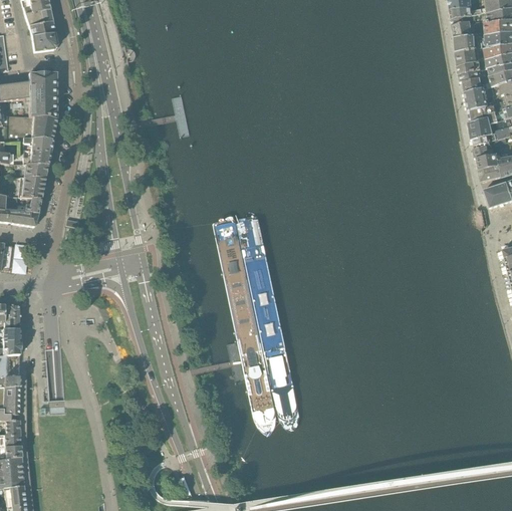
[(26,13),(33,12),(51,10),(48,0),(23,0),(25,7),(26,13)]
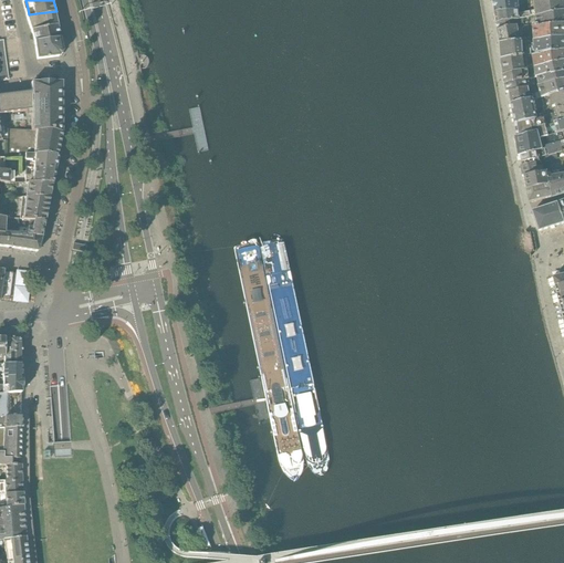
[(497,10),(522,9),(521,3),(528,2),(528,0),(494,0),(497,10)]
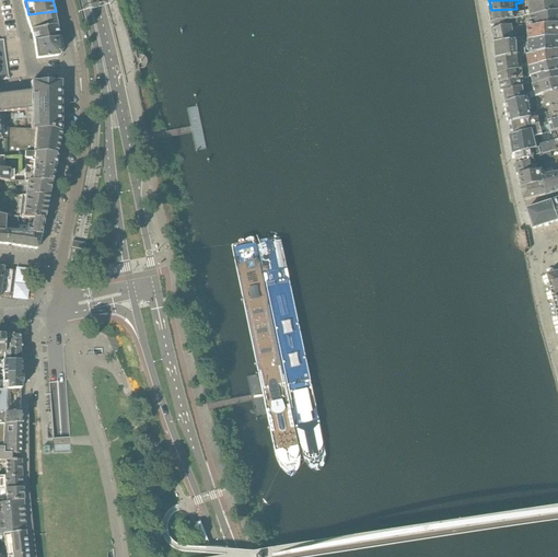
[(532,14),(557,8),(557,0),(530,0),(531,9),(516,11),(514,18),(532,14)]
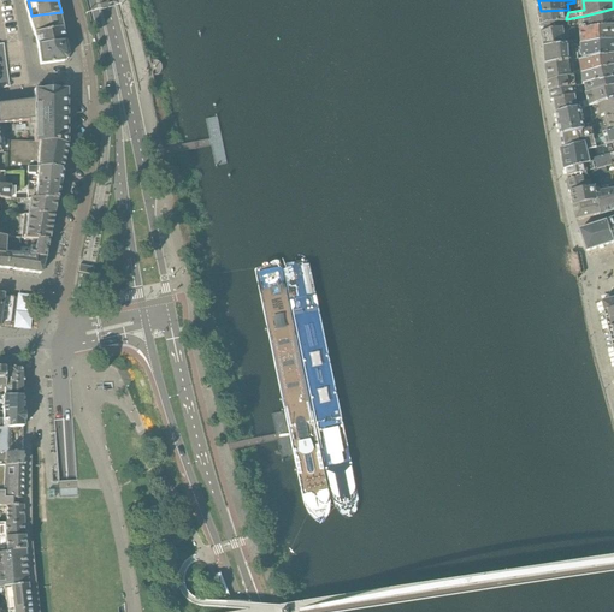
[(585,24),(613,23),(613,9),(585,16),(585,24)]
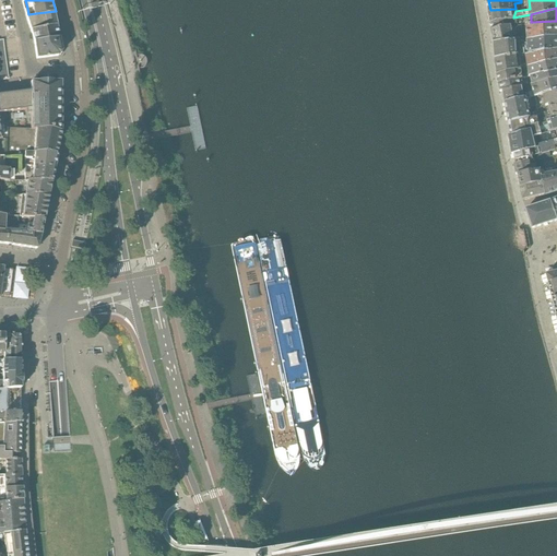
[(512,18),(513,18),(516,11),(516,9),(490,10),(493,22),(512,18)]
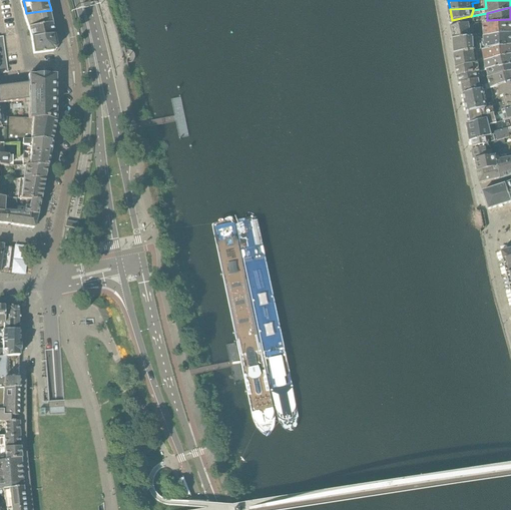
[(51,10),(33,12),(26,13),(30,25),(36,24),(53,21),(51,10)]
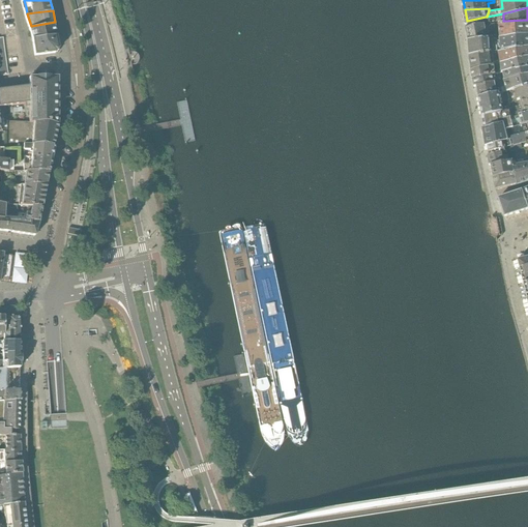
[(467,21),(468,25),(482,22),(487,22),(486,17),(467,21)]
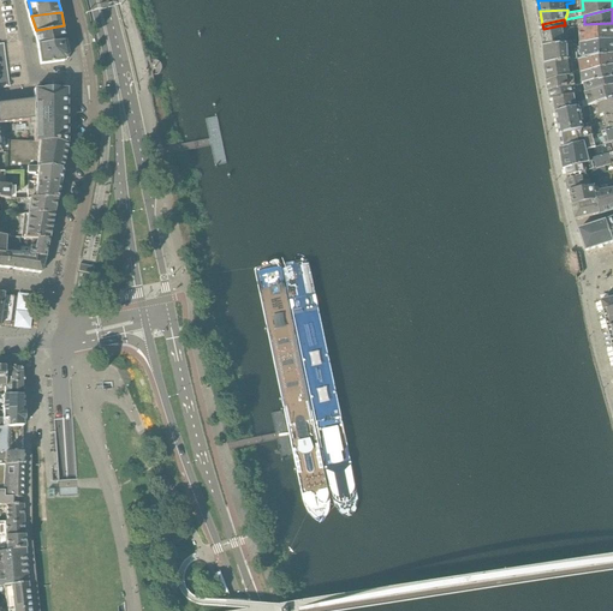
[(582,40),(612,37),(612,23),(584,24),(581,24),(582,40)]
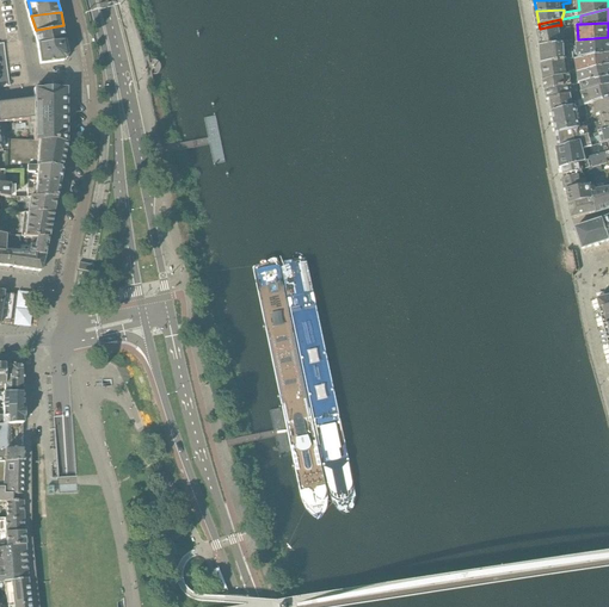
[(63,25),(43,29),(36,30),(40,43),(47,42),(67,39),(63,25)]
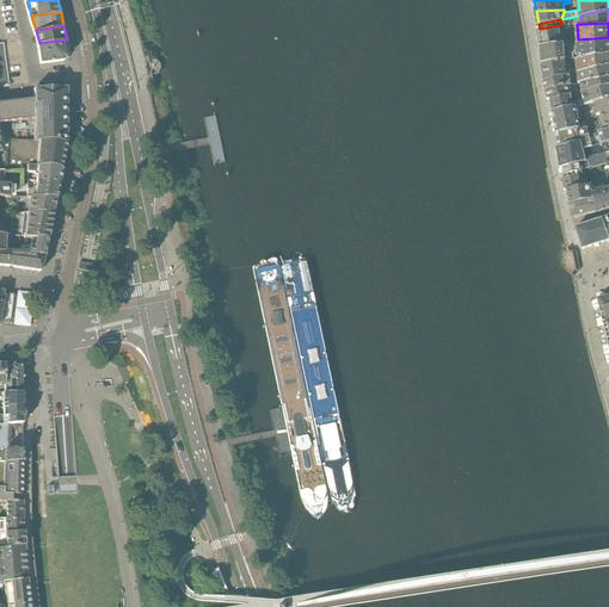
[(542,43),(564,42),(561,25),(557,25),(540,29),(542,43)]
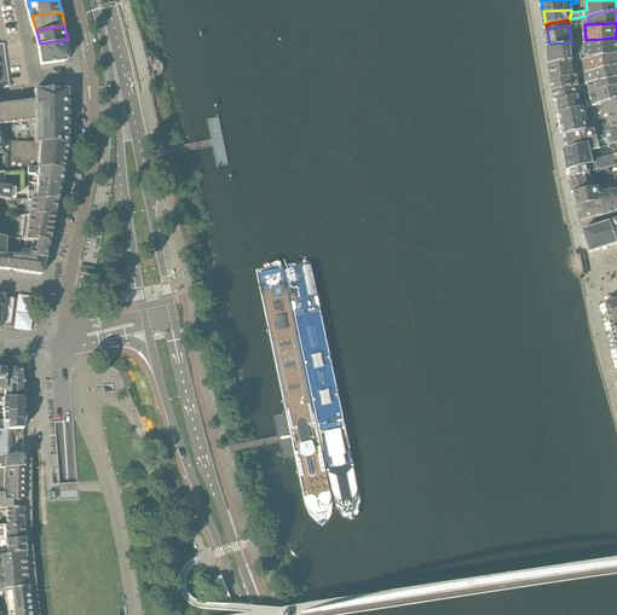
[(587,58),(616,52),(616,38),(586,40),(587,58)]
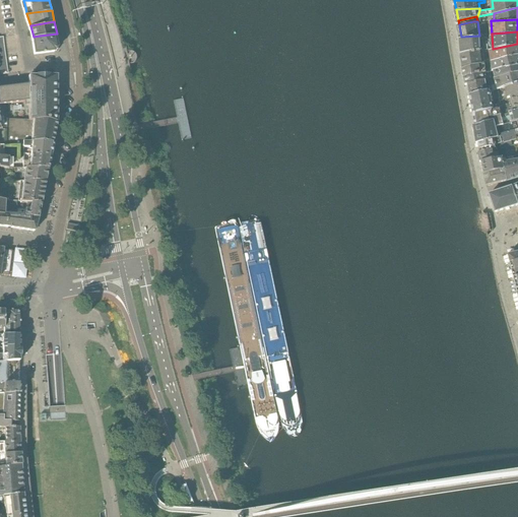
[(57,34),(40,36),(34,37),(36,52),(44,51),(56,50),(59,45),(57,34)]
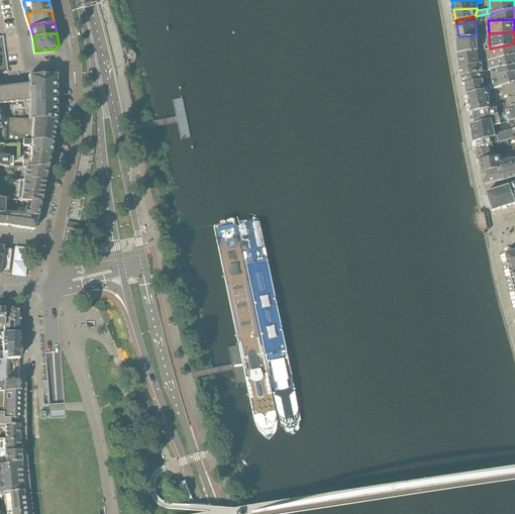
[(0,72),(10,71),(8,53),(5,34),(0,34),(0,72)]
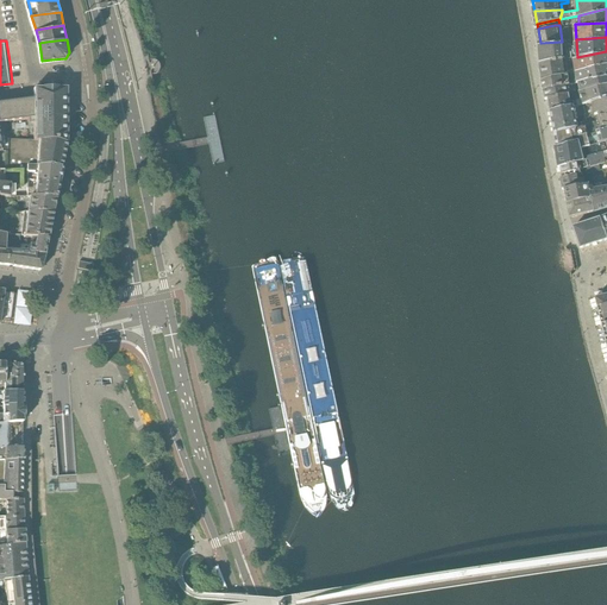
[(540,63),(568,58),(567,42),(562,42),(540,43),(539,43),(540,63)]
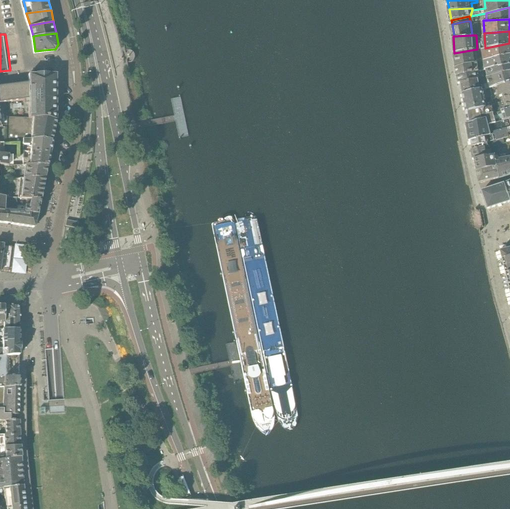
[(485,59),(509,53),(509,43),(485,48),(483,48),(485,59)]
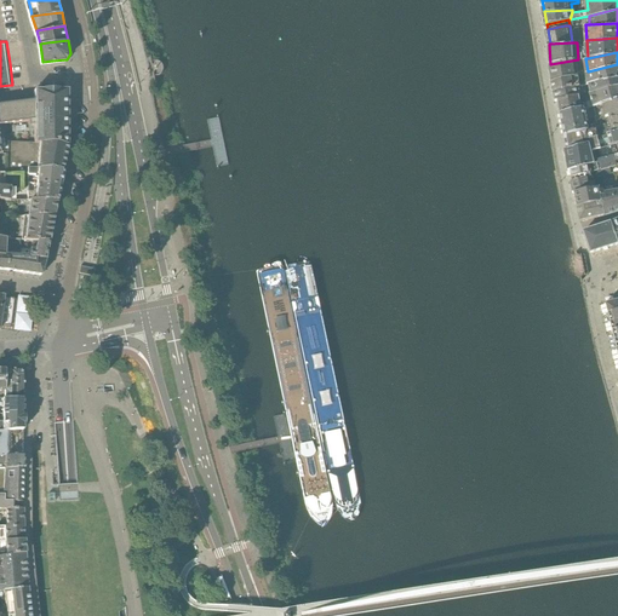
[(553,79),(581,73),(578,59),(550,64),(553,79)]
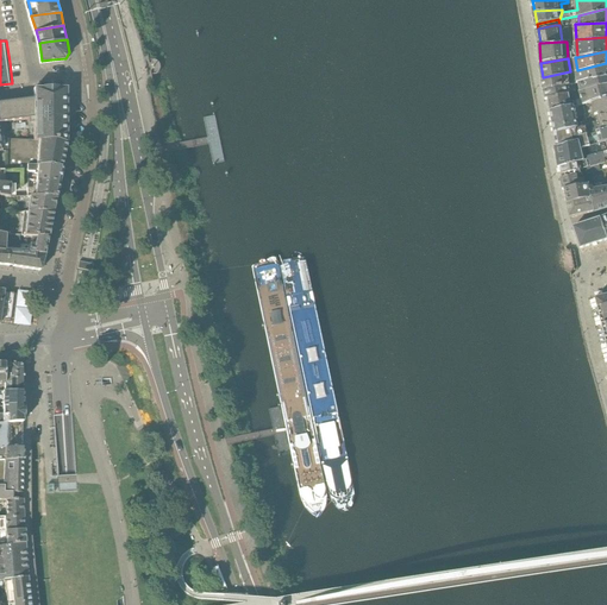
[(580,81),(606,74),(606,63),(577,70),(579,81),(580,81)]
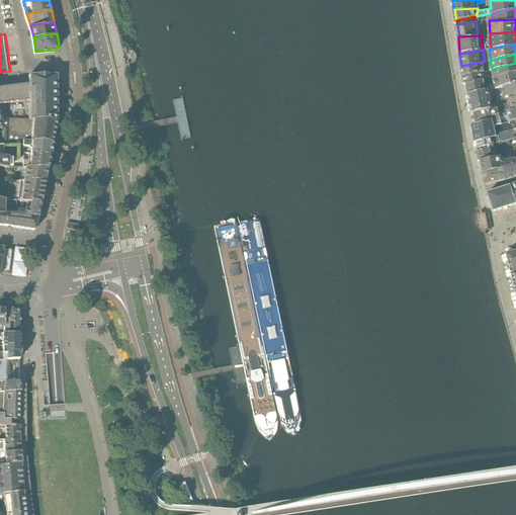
[(463,75),(485,70),(486,70),(485,61),(461,66),(463,75)]
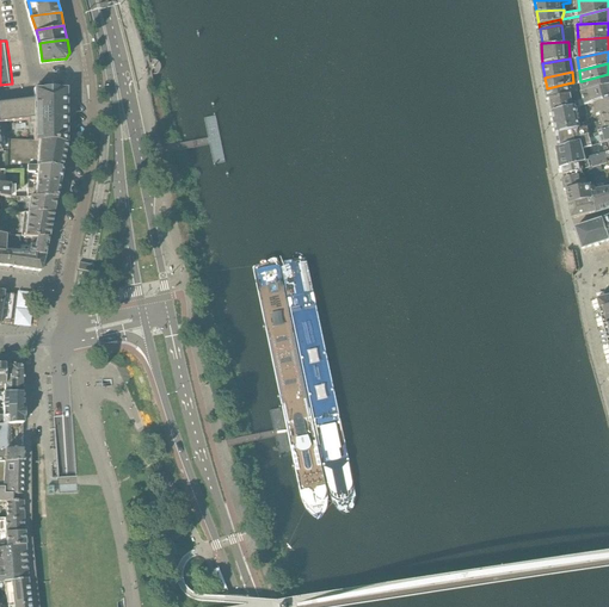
[(608,74),(582,81),(584,90),(608,84),(608,74)]
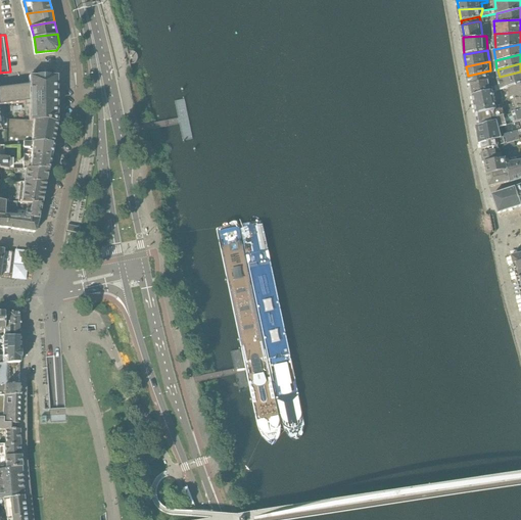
[(472,83),(490,79),(491,78),(489,71),(468,76),(470,84),(472,83)]
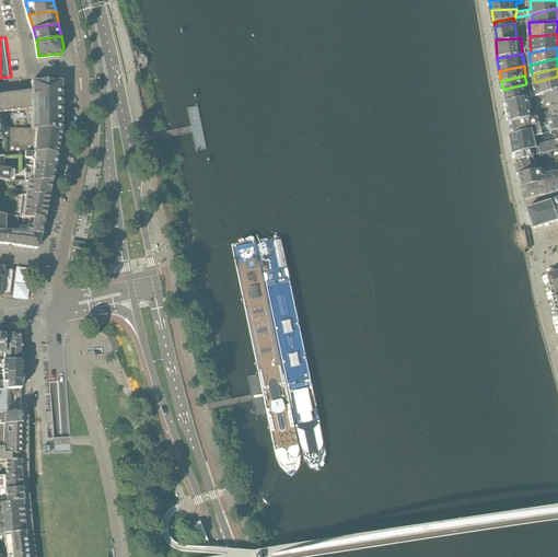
[(538,94),(557,89),(557,77),(535,82),(534,82),(537,94),(538,94)]
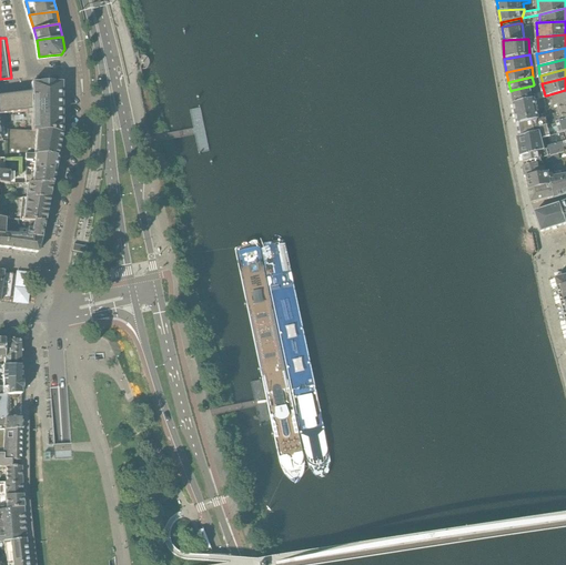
[(64,131),(63,93),(63,80),(48,80),(32,81),(33,90),(30,90),(0,93),(0,110),(0,112),(32,108),(33,108),(33,128),(53,129),(64,131)]
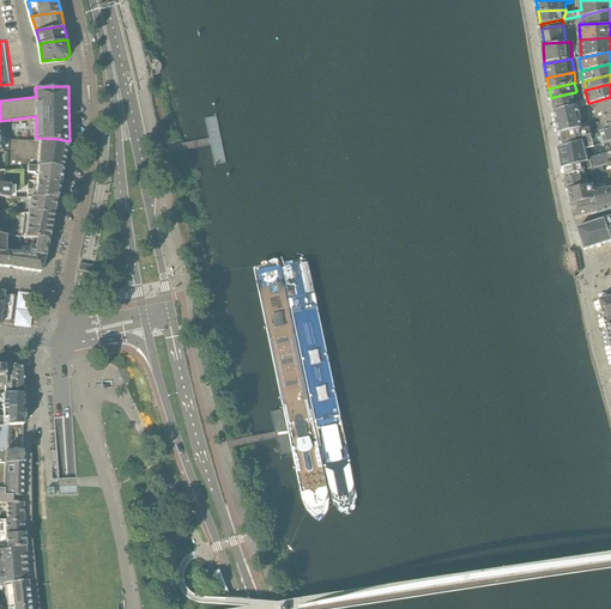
[(556,109),(578,104),(575,92),(554,97),(556,109)]
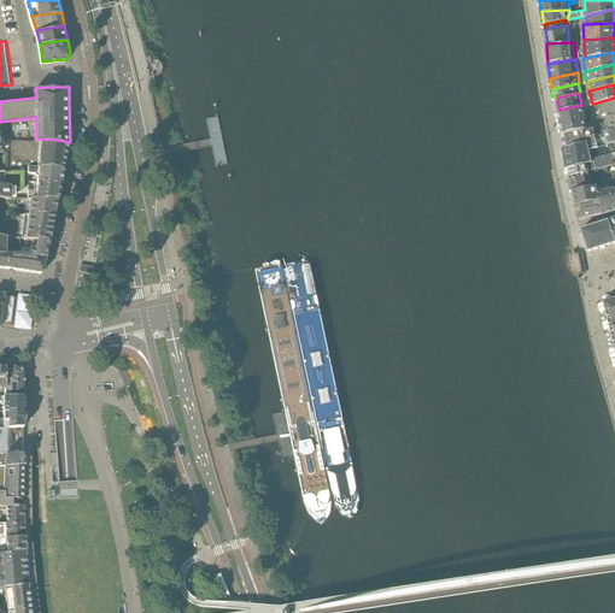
[(597,134),(614,129),(614,98),(593,104),(596,113),(595,113),(596,119),(596,121),(597,134)]
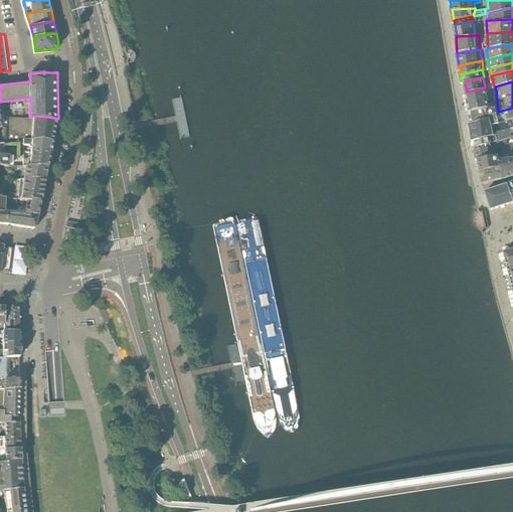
[(484,116),(498,112),(497,101),(490,103),(486,88),(485,88),(467,92),(470,111),(482,109),(484,116)]
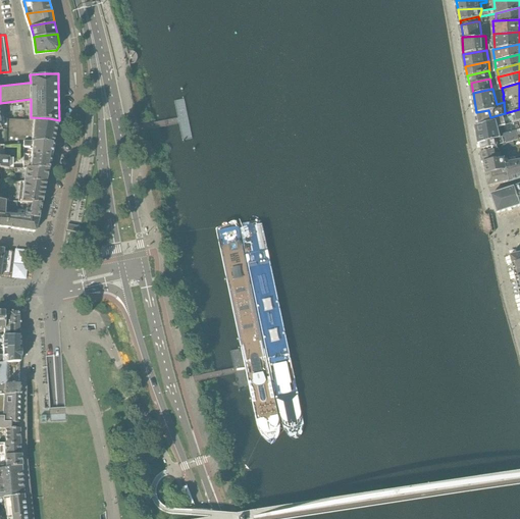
[(506,124),(519,120),(519,109),(505,113),(506,124)]
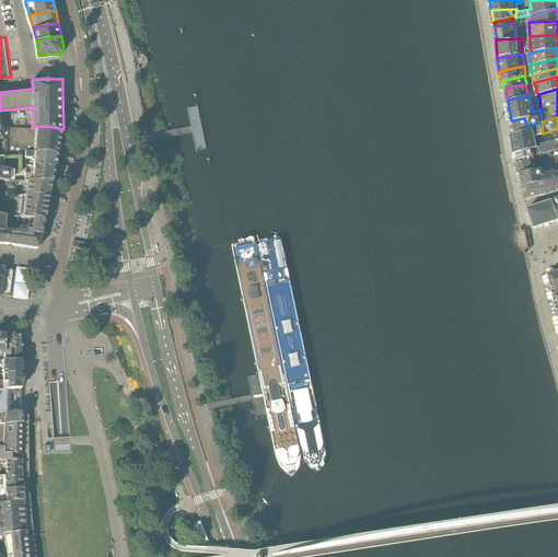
[(535,136),(543,134),(542,122),(526,126),(524,118),(511,120),(513,132),(533,127),(535,136)]
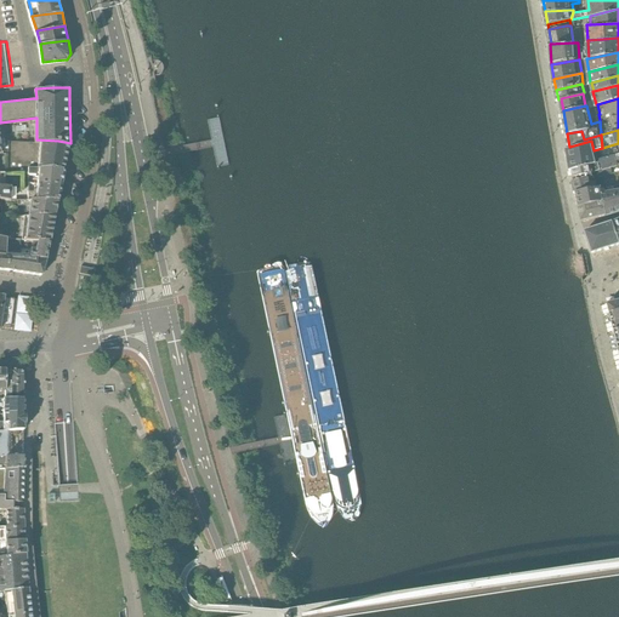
[(30,165),(66,169),(71,143),(58,141),(37,140),(11,140),(10,165),(20,165),(20,170),(30,170),(30,165)]
